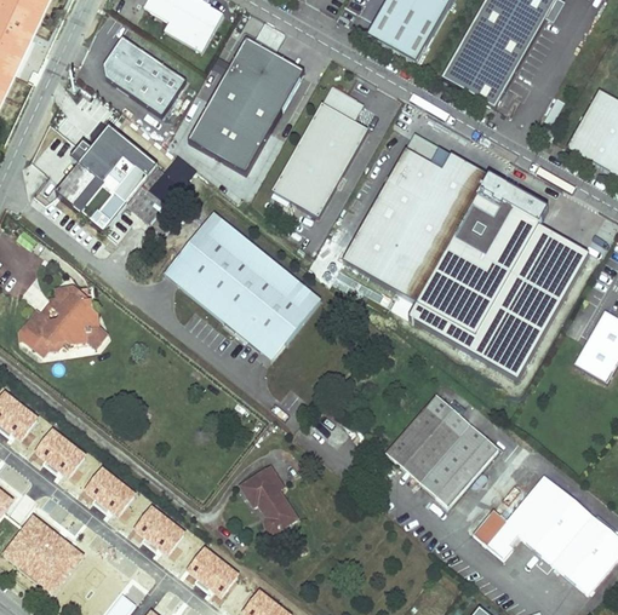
[(223,13),(199,0),(147,0),(143,6),(170,22),(164,29),(201,51),(223,13)]
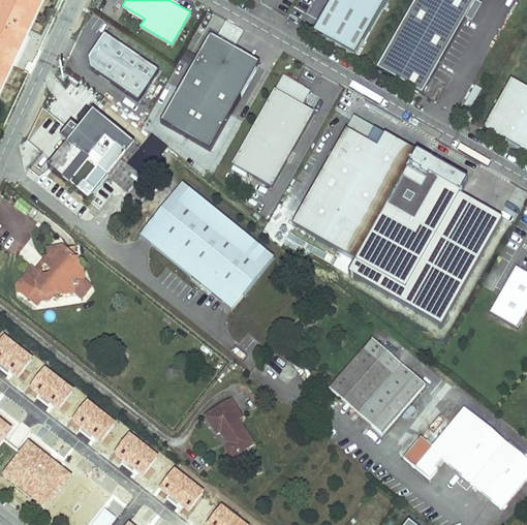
[(329,0),(312,30),(353,54),(384,0),(329,0)]
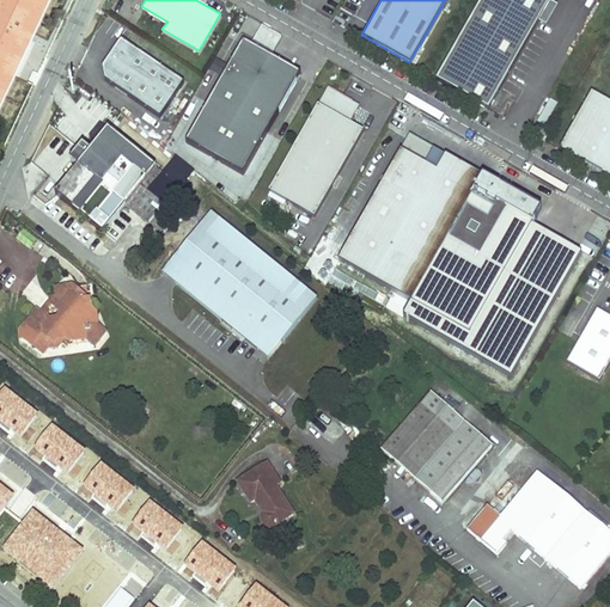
[(479,0),(435,77),(487,106),(548,0),(479,0)]
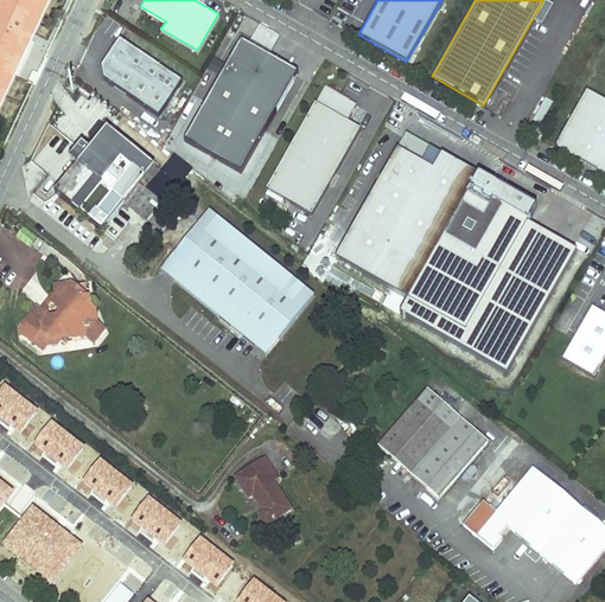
[(5,20),(0,30),(0,89),(27,31),(5,20)]
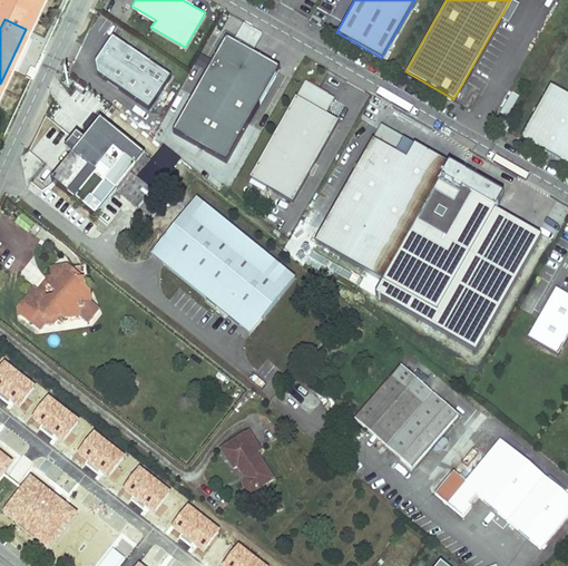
[(169,72),(111,33),(94,59),(98,71),(149,106),(169,72)]
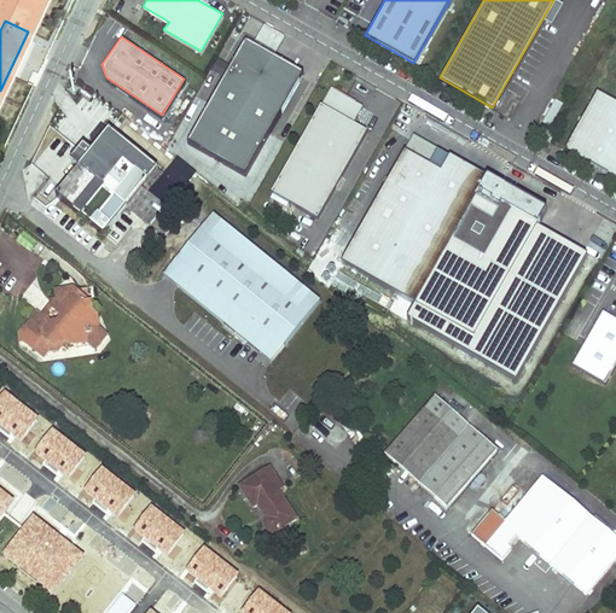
[(186,140),(244,174),(298,79),(296,68),(251,42),(240,45),(186,140)]
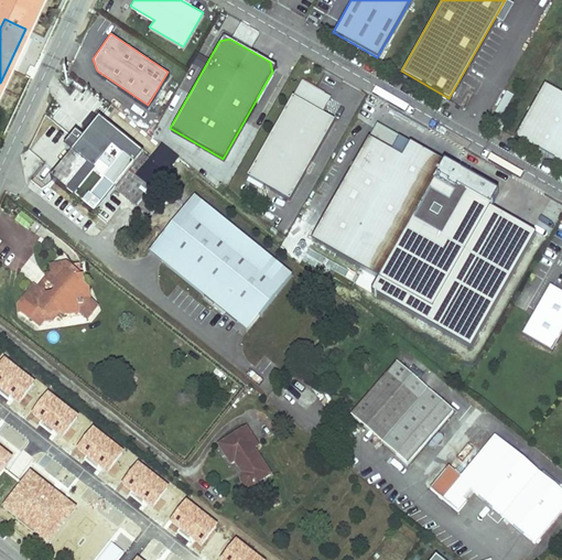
[(330,96),(301,79),(247,175),(289,198),(334,119),(321,111),(330,96)]
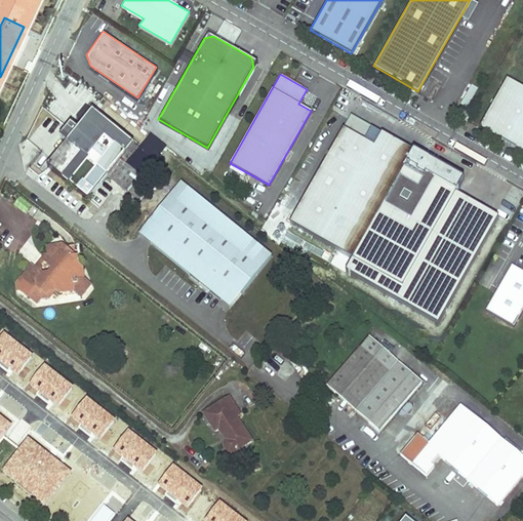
[(522,84),(508,76),(480,124),(522,148),(522,84)]
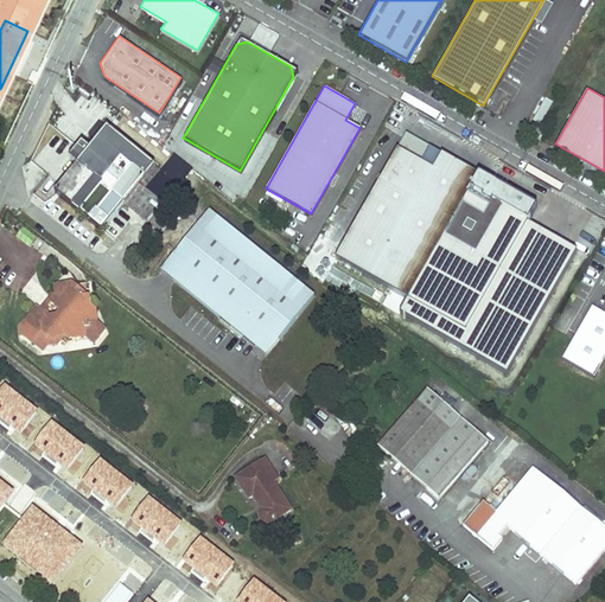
[(540,122),(551,98),(542,95),(532,119),(540,122)]
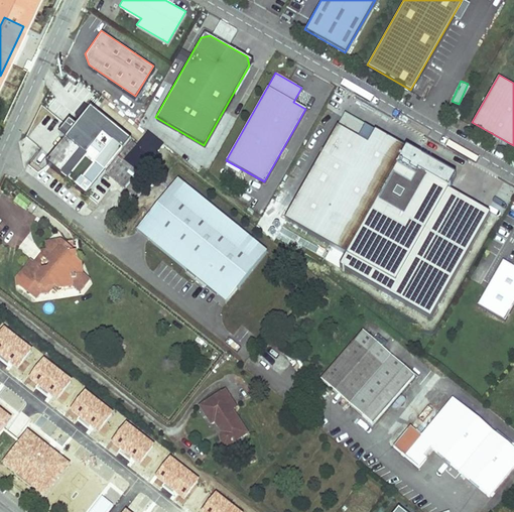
[(461,110),(452,105),(450,110),(458,114),(461,110)]
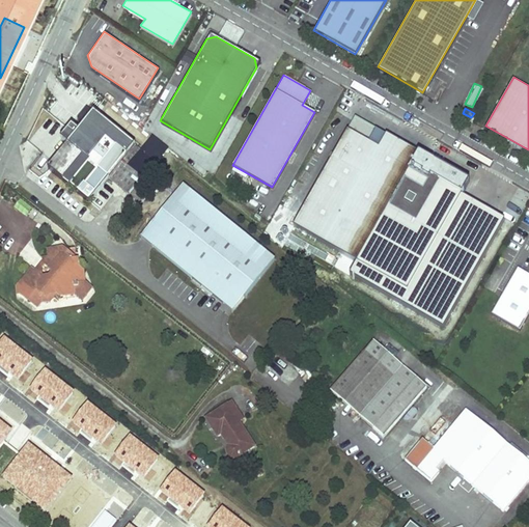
[(93,110),(48,166),(88,199),(108,175),(139,199),(165,168),(93,110)]
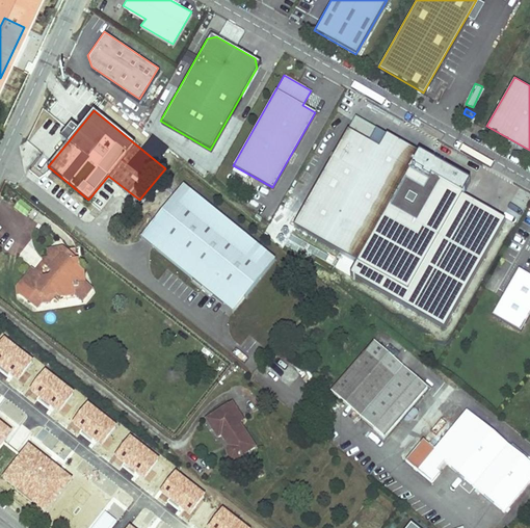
[(358,258),(420,149),(356,113),(294,221),(358,258)]
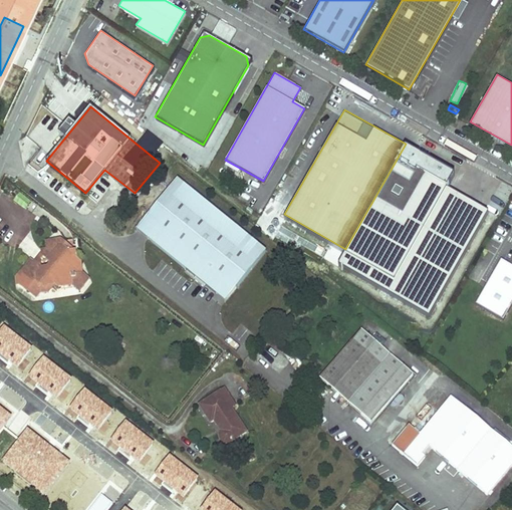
[(185,183),(175,175),(135,224),(145,232),(185,183)]
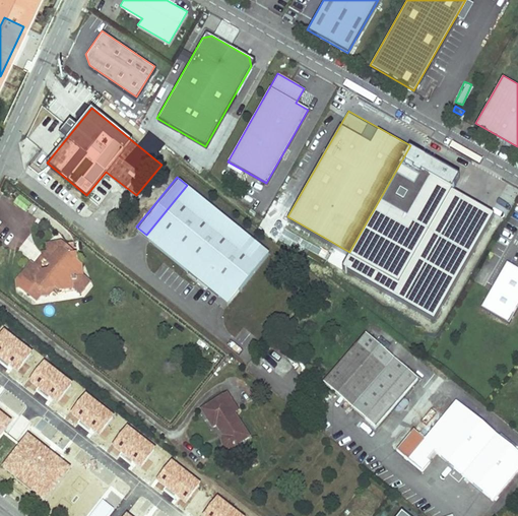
[(266,250),(187,185),(146,235),(215,292),(227,278),(237,286),(266,250)]
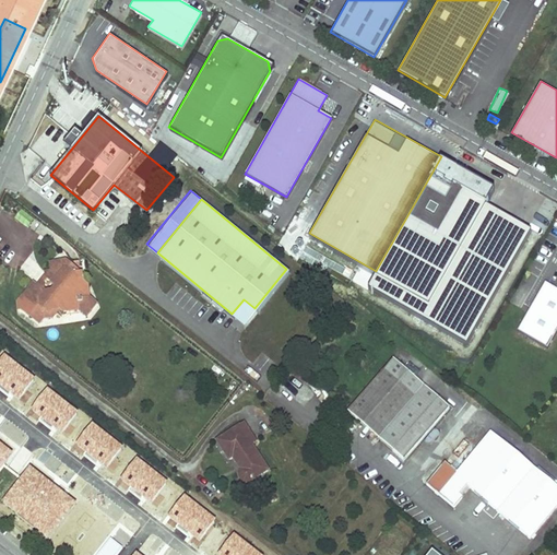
[(76,304),(83,310),(93,299),(85,293),(84,282),(79,276),(76,270),(71,271),(62,262),(61,257),(48,258),(48,268),(43,268),(43,272),(54,282),(49,287),(40,288),(38,281),(36,280),(35,281),(31,279),(26,283),(27,290),(21,291),(15,297),(15,302),(22,302),(23,307),(28,307),(30,311),(36,318),(42,313),(50,311),(57,304),(60,306),(76,304)]
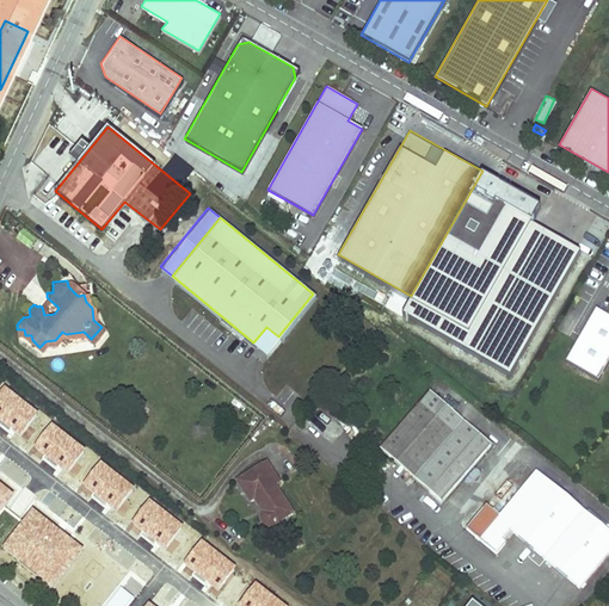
[(84,295),(67,280),(68,286),(78,296),(84,295)]
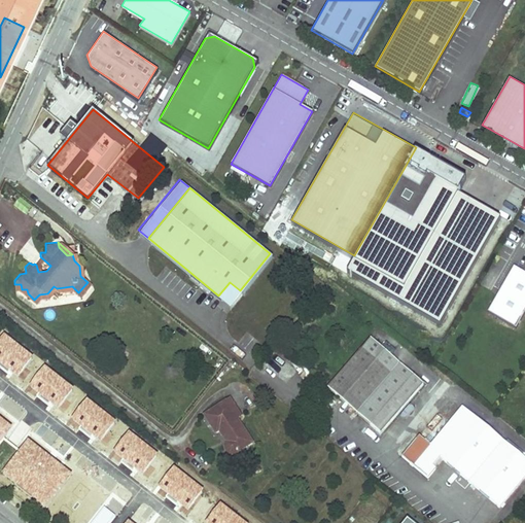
[(524,271),(512,264),(486,309),(514,325),(524,306),(524,271)]
